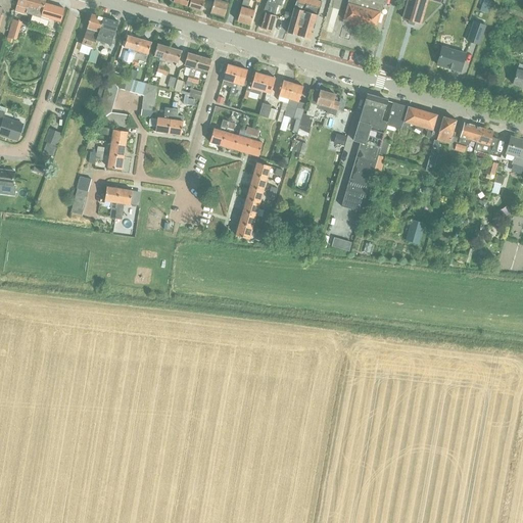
[(49,18),(60,22),(64,9),(45,3),(46,1),(40,0),(17,0),(14,11),(24,14),(24,12),(33,15),(30,22),(47,28),(49,18)]
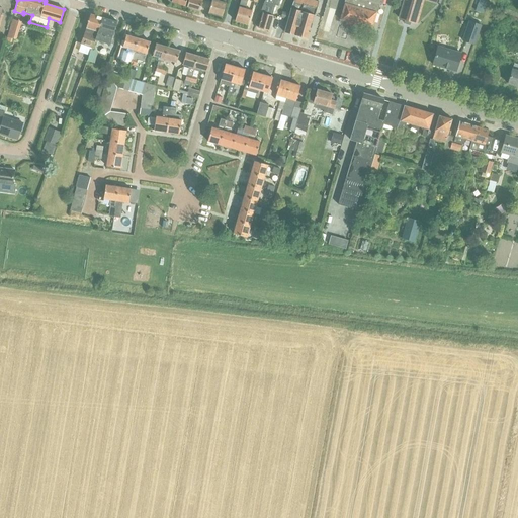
[(188,0),(187,7),(199,10),(202,0),(188,0)]
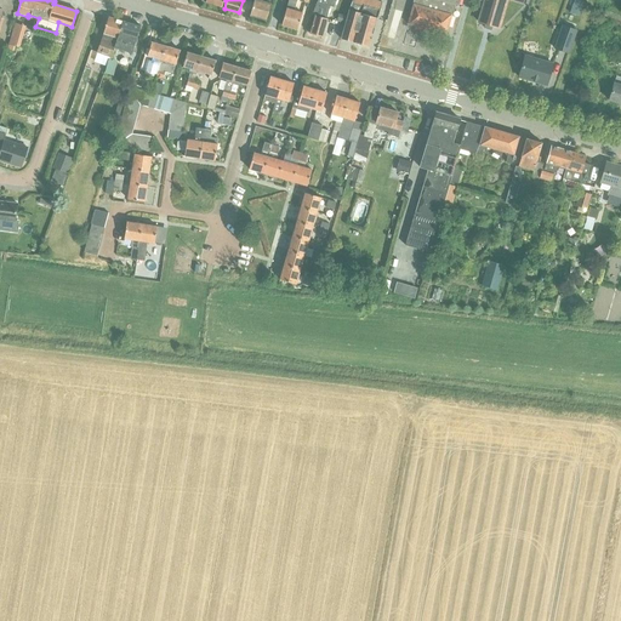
[(271,5),(272,0),(255,0),(250,16),(266,21),(271,5)]
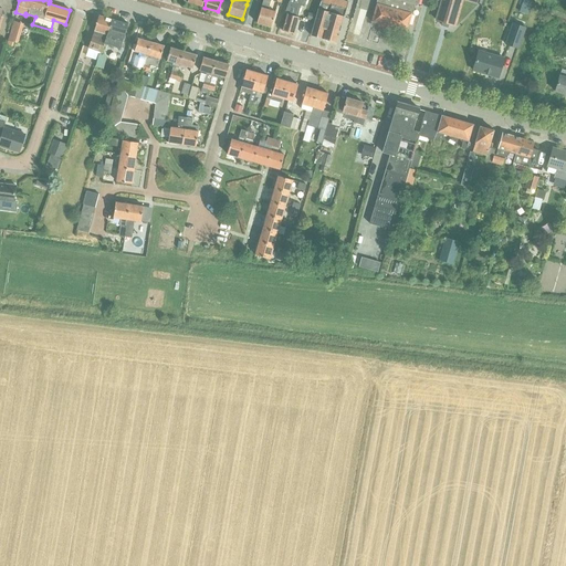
[(263,0),(257,23),(271,28),(275,12),(268,10),(270,0),(263,0)]
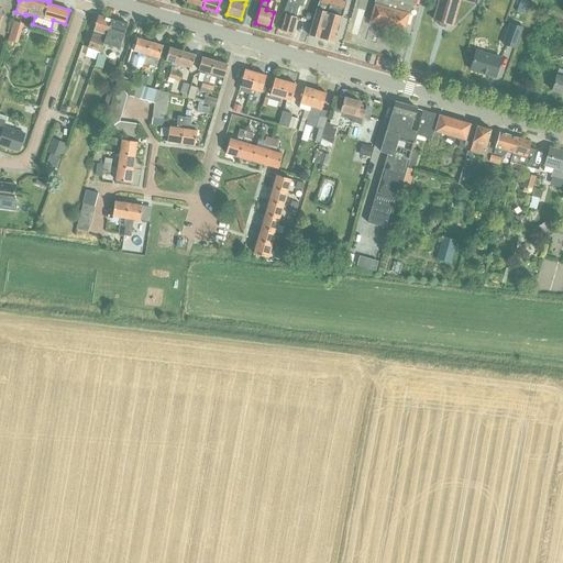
[(302,7),(304,0),(287,0),(283,14),(286,14),(282,31),(291,33),(296,18),(295,17),(298,6),(302,7)]
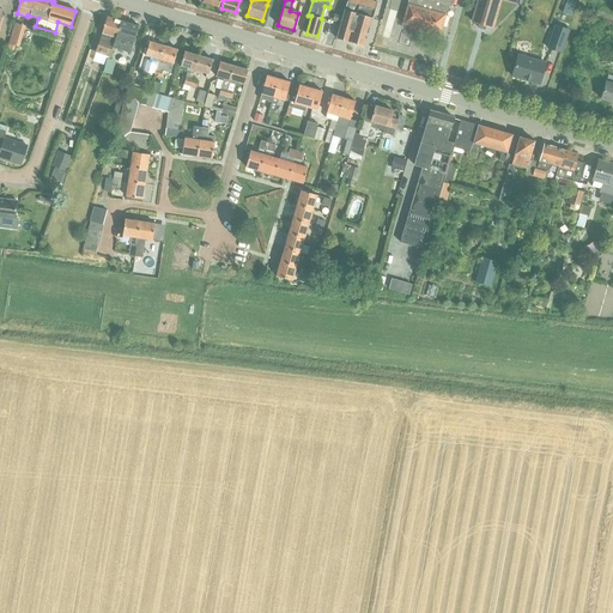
[(341,19),(337,38),(364,47),(372,18),(375,10),(376,2),(368,0),(347,0),(345,11),(345,10),(341,19)]
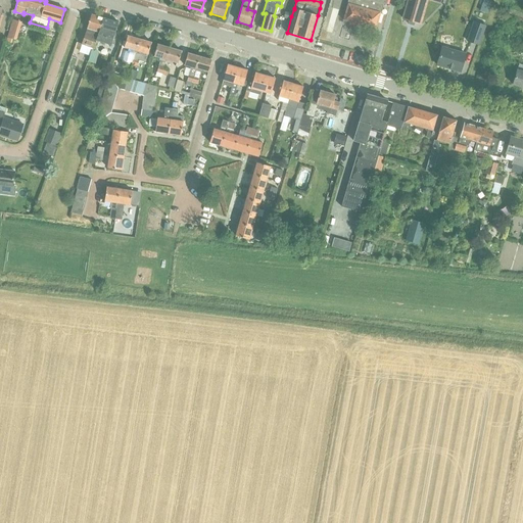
[(386,5),(387,0),(347,0),(346,4),(347,4),(343,20),(375,29),(379,13),(381,14),(383,5),(386,5)]
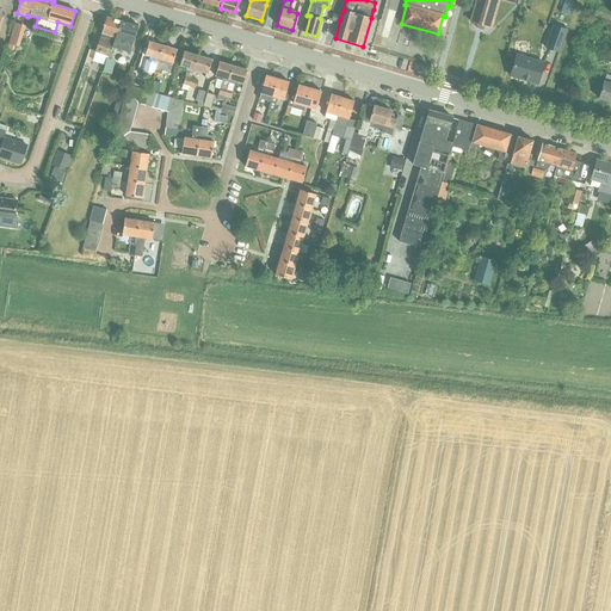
[(476,28),(477,28),(483,29),(485,25),(491,28),(498,0),(503,0),(513,4),(514,0),(476,0),(470,22),(477,24),(476,28)]
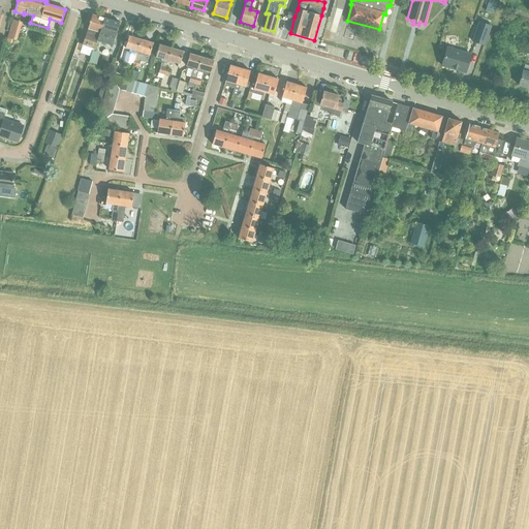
[(88,30),(83,45),(94,50),(97,41),(105,19),(92,14),(88,30)]
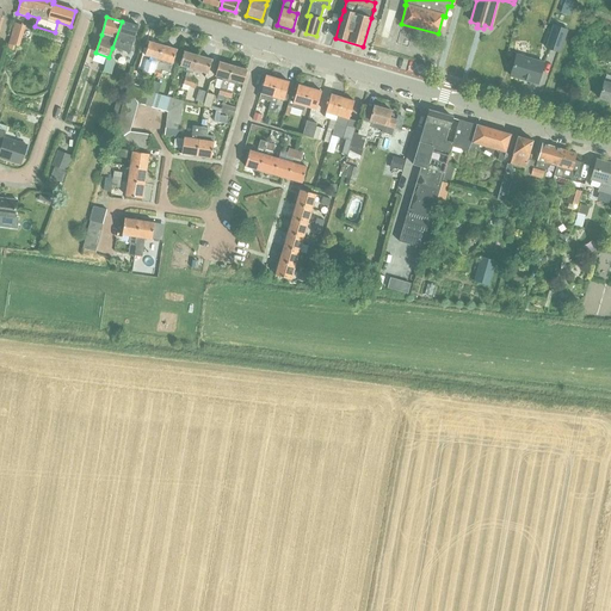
[(12,41),(23,44),(29,24),(18,20),(12,41)]
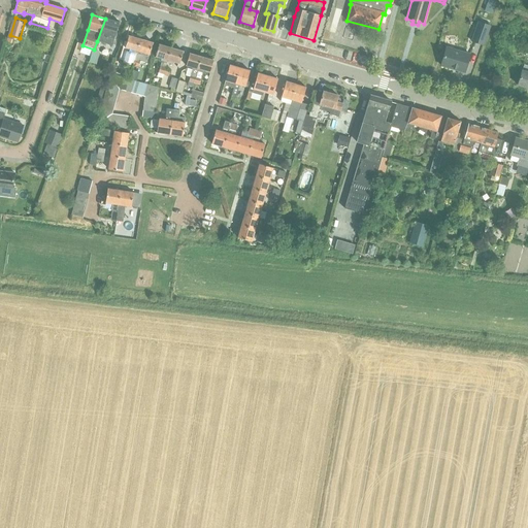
[(99,35),(97,41),(111,46),(119,23),(105,19),(99,35)]
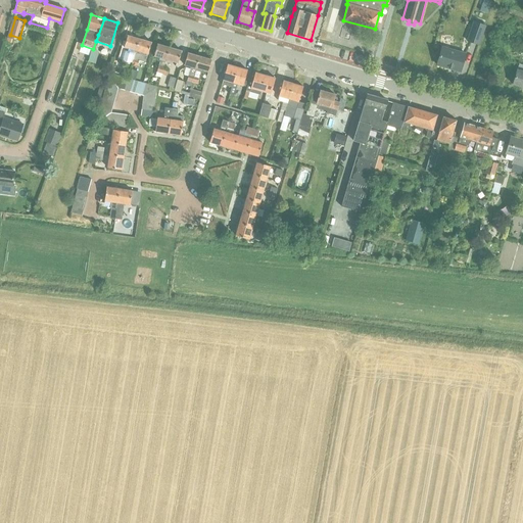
[(467,41),(479,45),(485,26),(474,21),(467,41)]
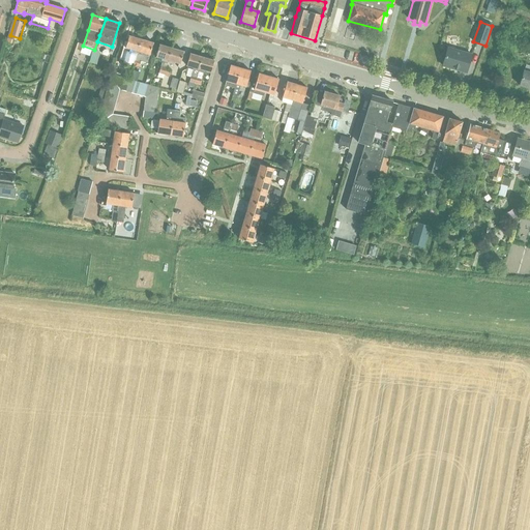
[(131,52),(138,54),(141,39),(129,36),(126,49),(133,50),(131,52)]
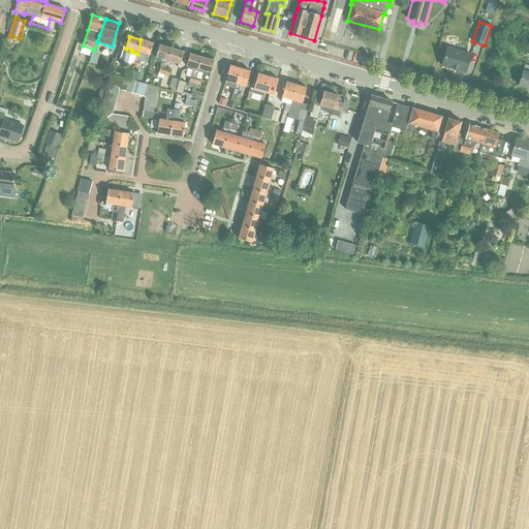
[(135,60),(133,66),(139,68),(141,62),(148,64),(154,43),(141,39),(137,54),(135,60)]
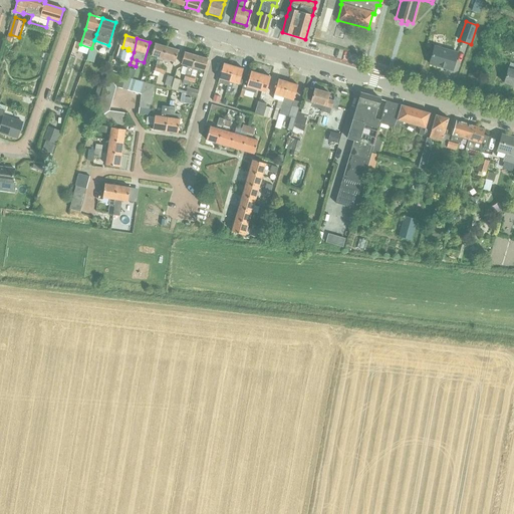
[(154,75),(158,76),(162,66),(163,60),(167,47),(155,43),(152,55),(158,57),(158,59),(154,75)]
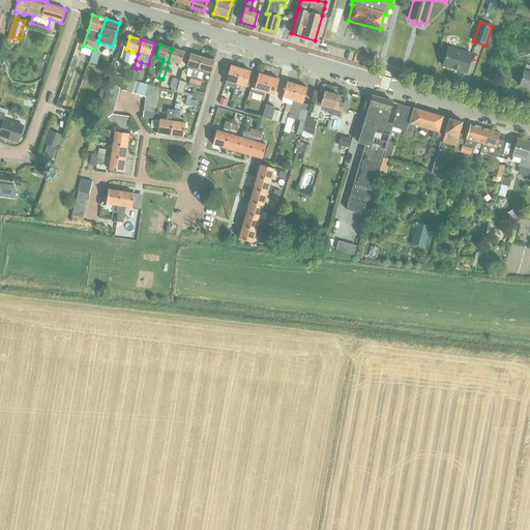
[(471,55),(448,48),(442,66),(467,72),(471,55)]
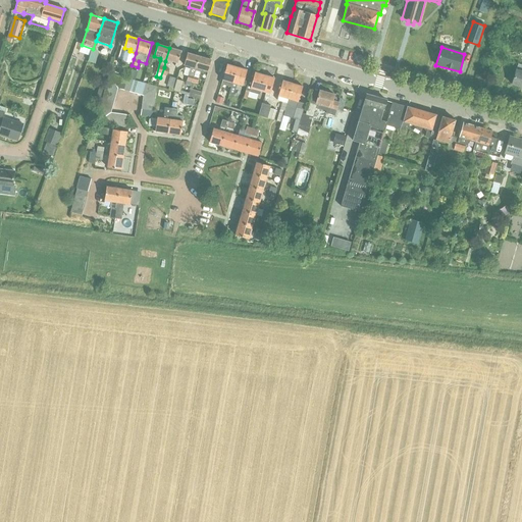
[(181,51),(169,48),(165,61),(171,63),(172,61),(177,63),(181,51)]
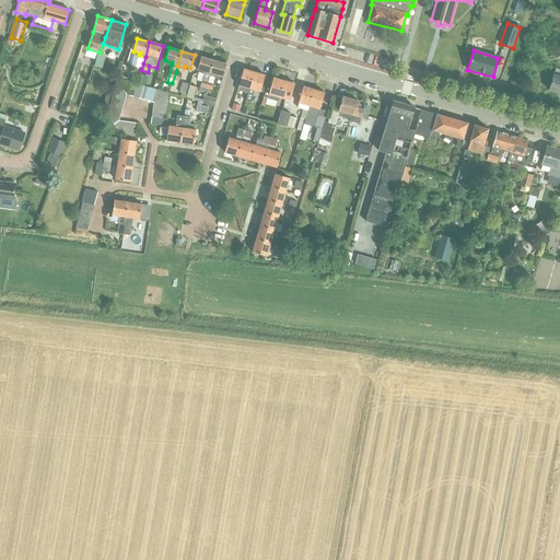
[(100,54),(98,54),(94,66),(104,69),(107,56),(106,56),(100,54)]
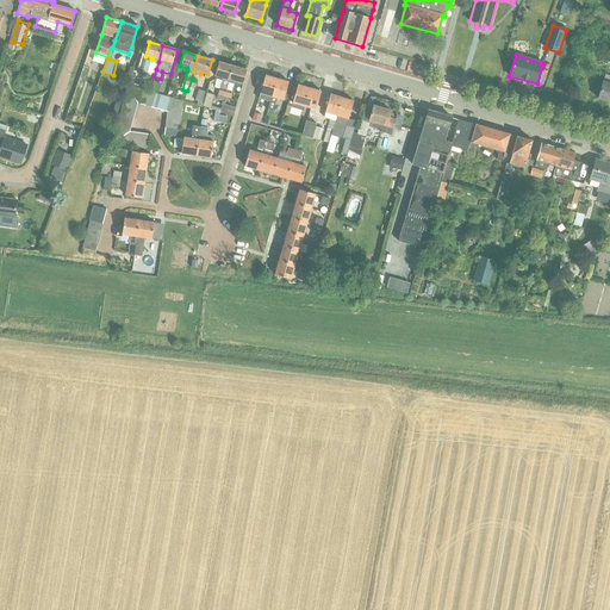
[(224,97),(234,66),(219,62),(215,76),(222,79),(222,80),(218,94),(224,97)]
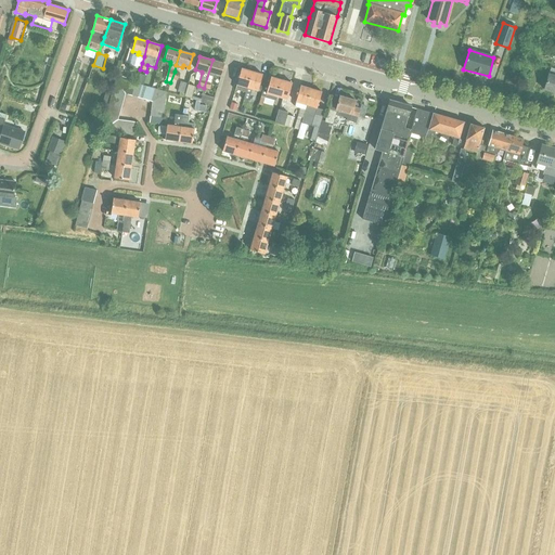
[(213,60),(204,88),(209,89),(214,76),(215,75),(221,77),(224,64),(213,60)]
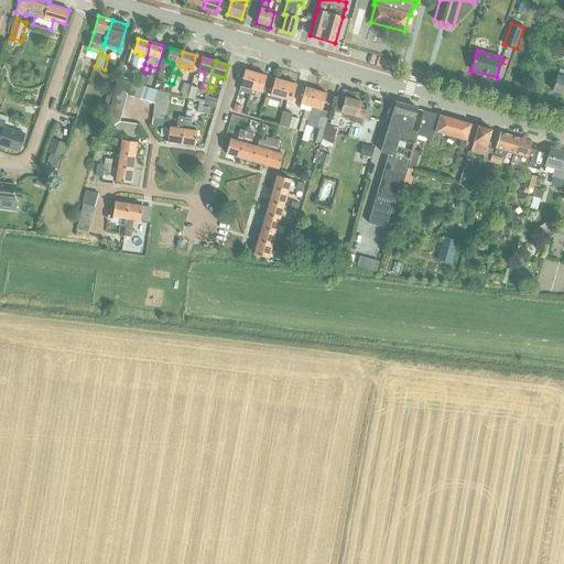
[(251,90),(257,73),(246,69),(239,90),(250,94),(251,90)]
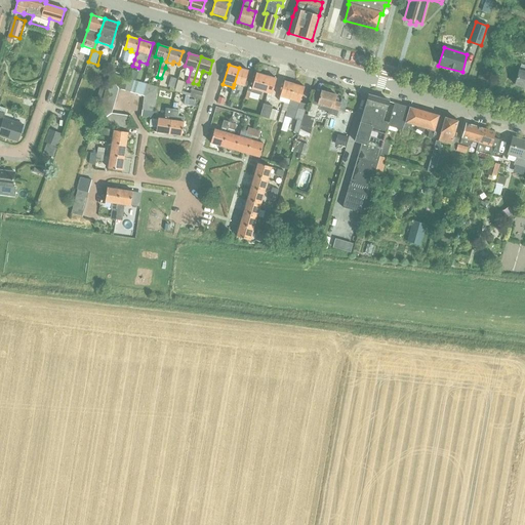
[(515,85),(524,88),(524,65),(521,65),(515,85)]
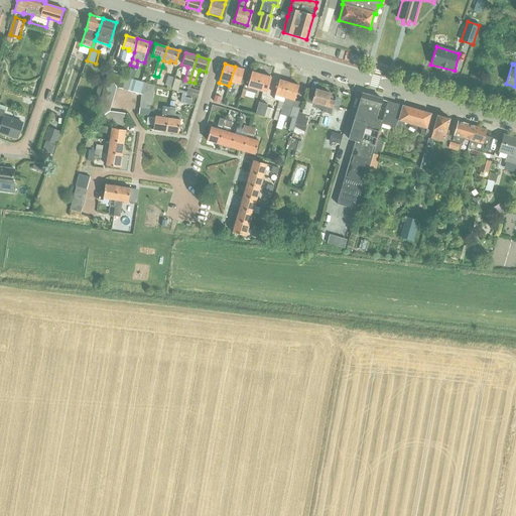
[(162,67),(158,77),(158,79),(163,81),(167,68),(162,67)]
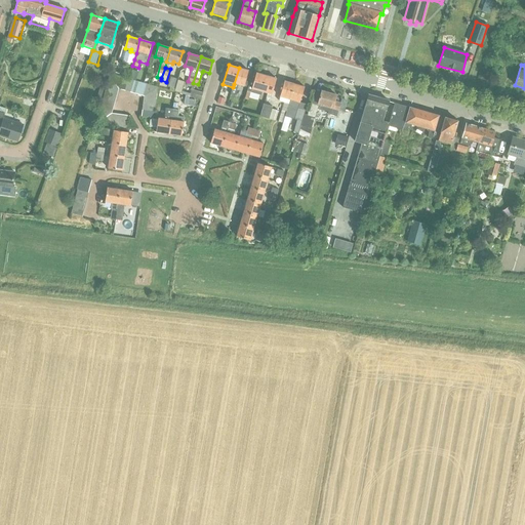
[(248,71),(239,68),(234,84),(244,86),(248,71)]
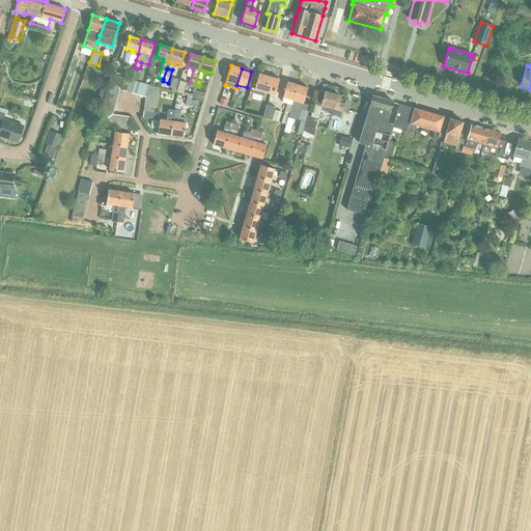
[(259,74),(257,82),(253,81),(250,92),(264,96),(266,93),(275,95),(279,80),(270,77),(259,74)]
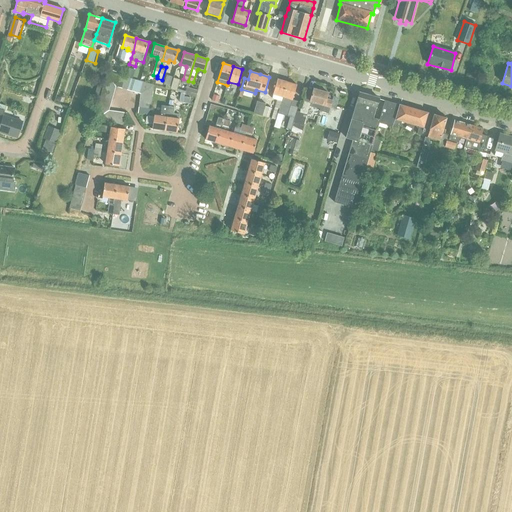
[(108,73),(103,90),(114,93),(116,87),(119,76),(108,73)]
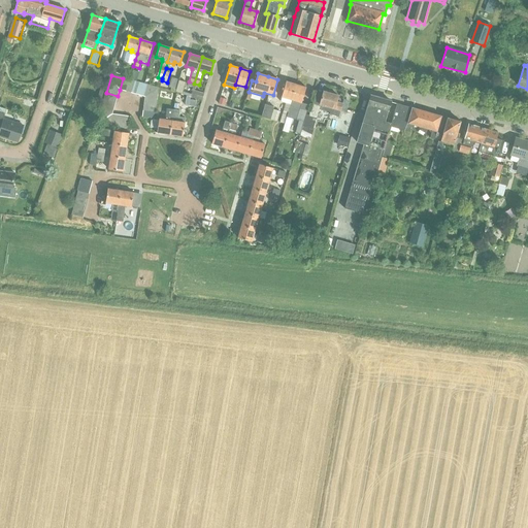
[(169,88),(175,89),(178,79),(171,77),(169,88)]
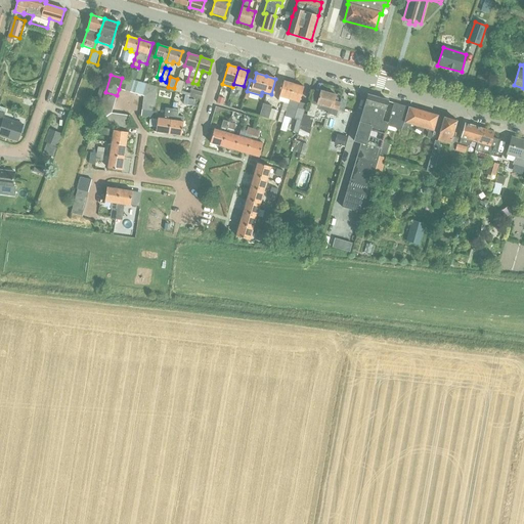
[(128,80),(122,78),(119,89),(125,91),(128,80)]
